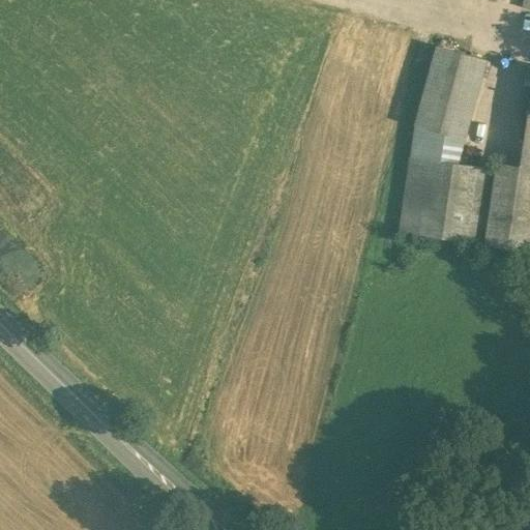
[(488,60),(437,46),(427,85),(476,99),(488,60)]
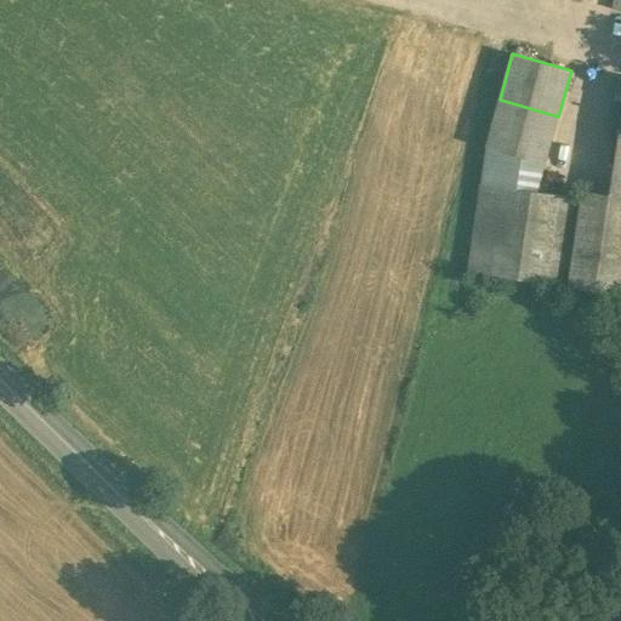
[(558,117),(500,100),(486,148),(545,164),(558,117)]
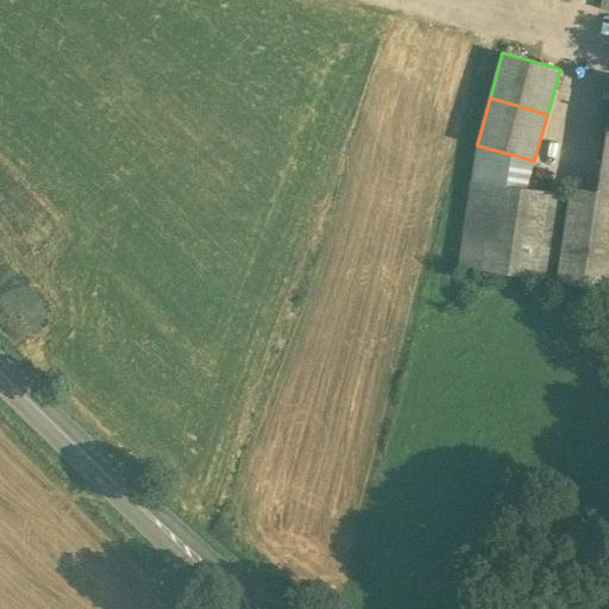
[(534,161),(477,145),(471,180),(526,188),(534,161)]
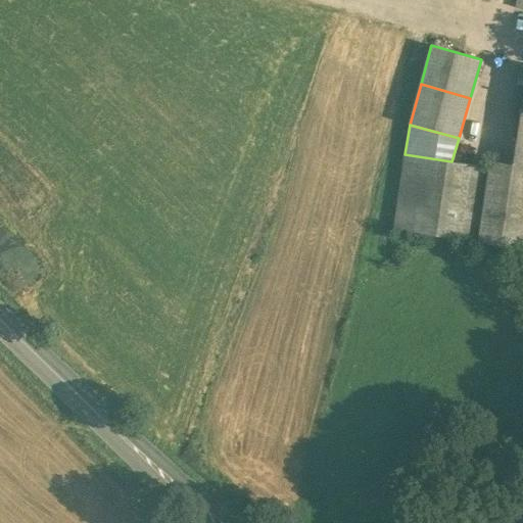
[(522,139),(518,138),(513,165),(522,167),(522,139)]
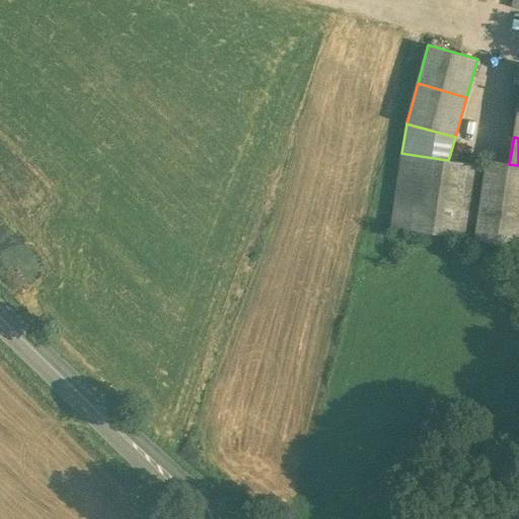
[(448,160),(401,153),(391,227),(456,237),(467,163),(448,160)]
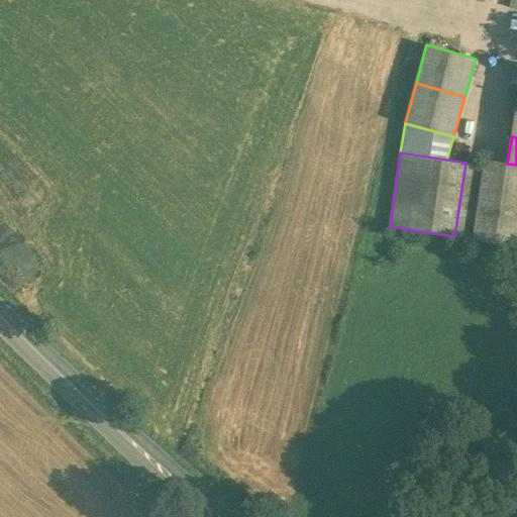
[(516,165),(507,164),(486,160),(485,166),(473,238),(516,245),(516,165)]
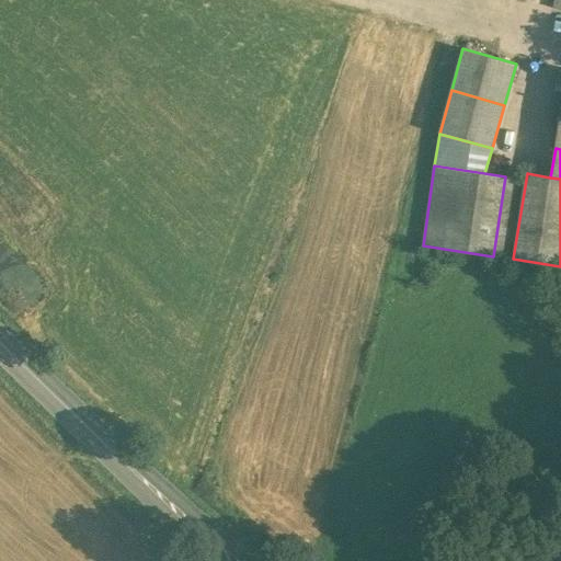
[(526,180),(505,176),(493,256),(513,259),(526,180)]
